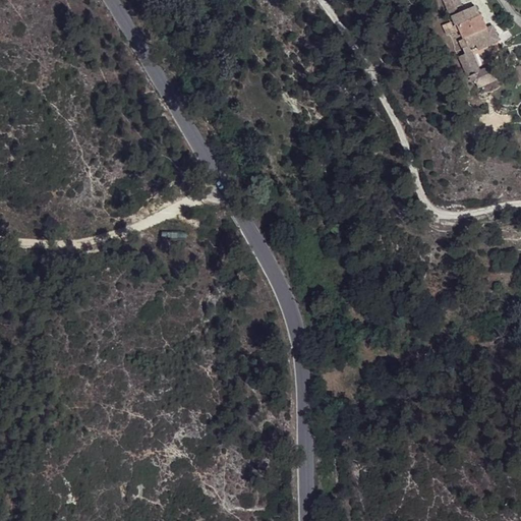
[(445,0),(449,9),(452,15),(461,11),(458,5),(462,3),(461,0),(445,0)]
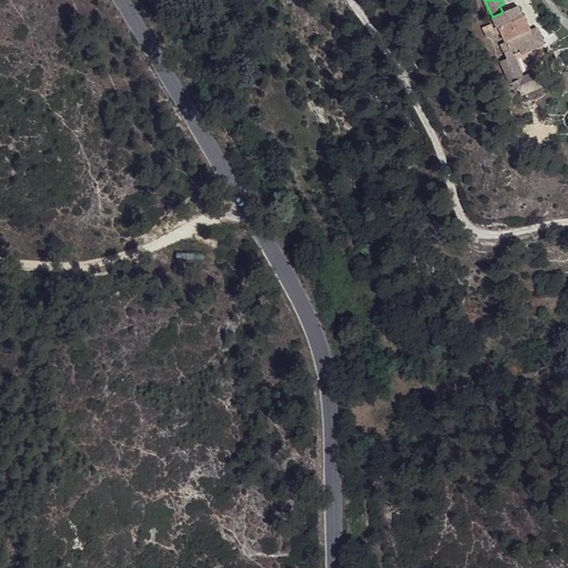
[(503,12),(493,17),(495,22),(498,29),(500,28),(503,31),(507,41),(511,51),(520,48),(536,40),(533,32),(527,18),(525,19),(519,6),(503,12)]
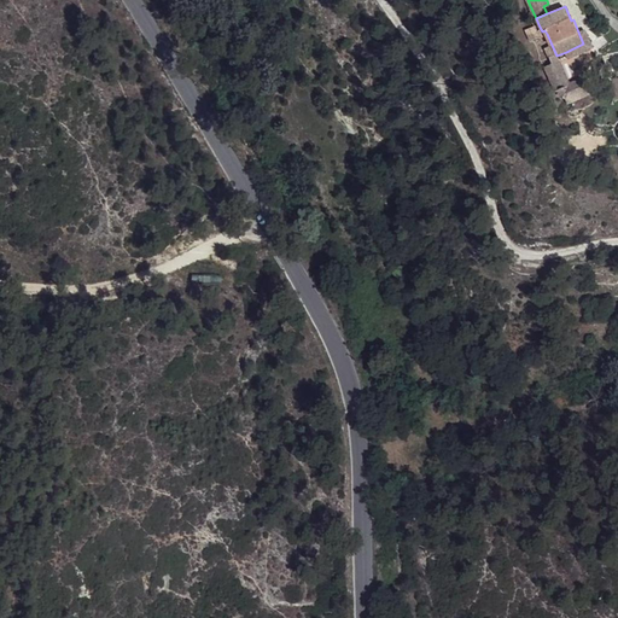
[(538,24),(536,18),(523,24),(531,41),(547,34),(544,30),(542,31),(538,24)]
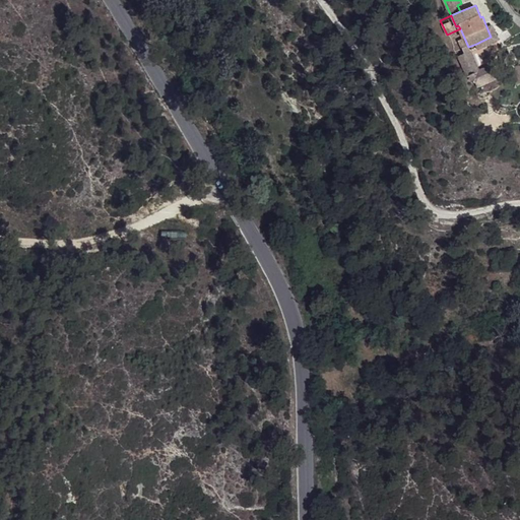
[(491,37),(476,44),(478,50),(499,42),(493,27),(488,29),(491,37)]
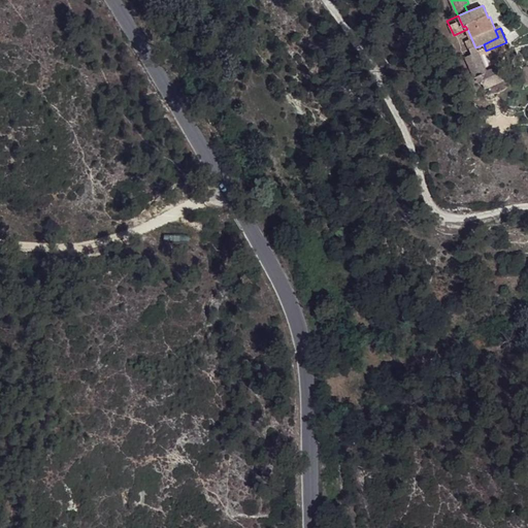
[(475,47),(471,38),(466,40),(472,54),(466,57),(475,78),(477,77),(480,83),(484,81),(487,90),(506,80),(499,65),(487,70),(477,47),(475,48),(475,47)]
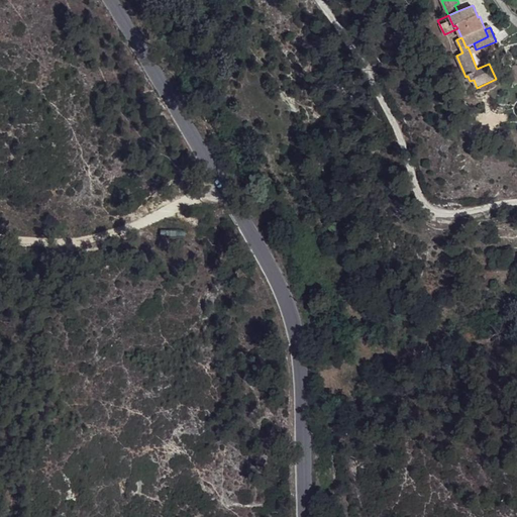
[(490,56),(493,63),(498,60),(495,54),(490,56)]
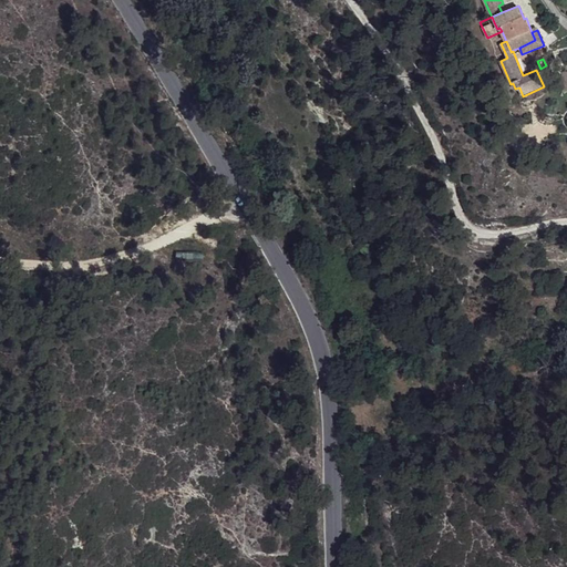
[(419,414),(414,428),(422,430),(426,416),(419,414)]
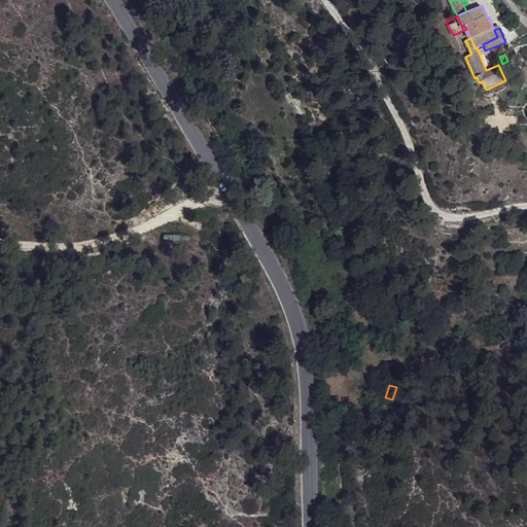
[(389,407),(378,402),(374,413),(386,417),(389,407)]
